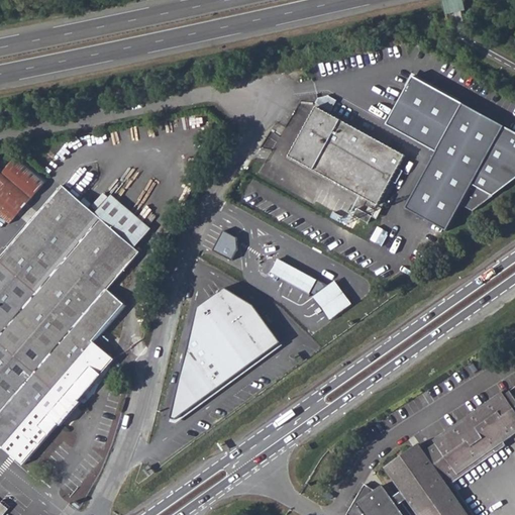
[(406,208),(446,228),(460,202),(472,210),(514,176),(514,133),(412,75),(387,122),(434,150),(406,208)]
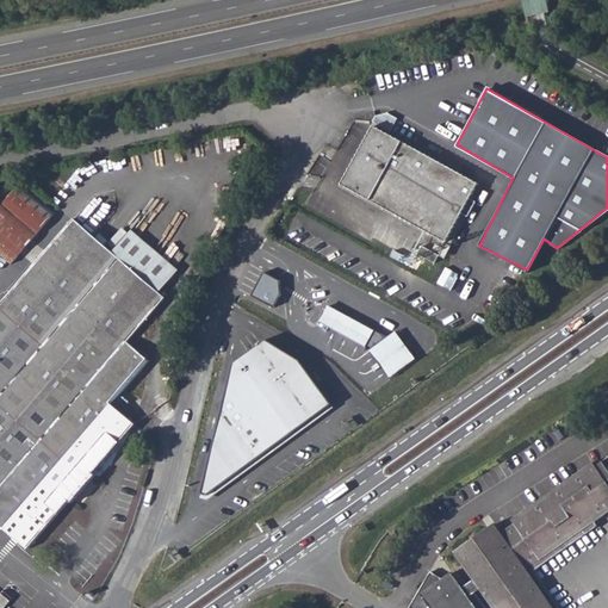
[(339,181),(444,240),(475,181),(371,124),(339,181)]
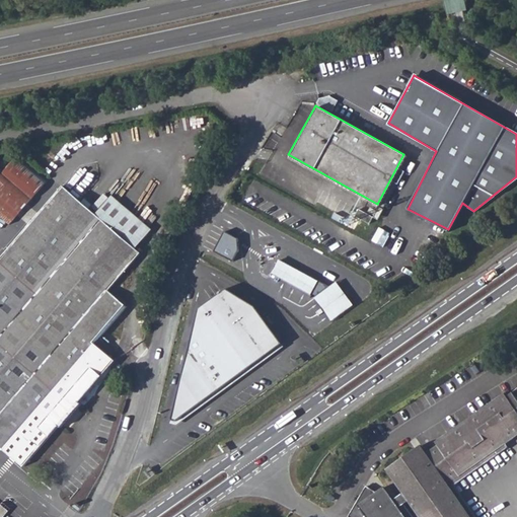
[(0,171),(0,222),(5,226),(44,182),(13,156),(0,171)]
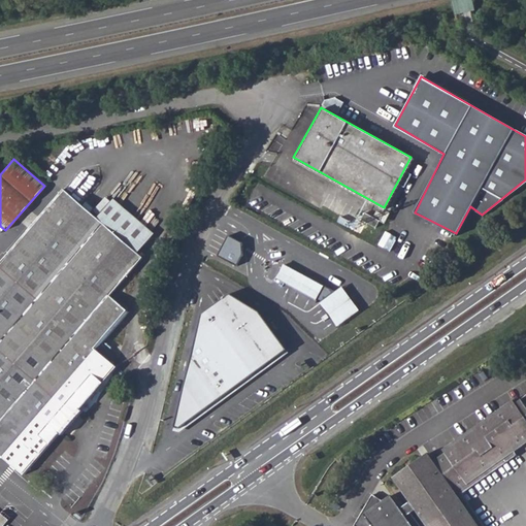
[(93,349),(102,336),(124,311),(105,295),(140,255),(137,253),(154,232),(112,199),(97,219),(62,188),(6,252),(0,259),(0,455),(21,473),(113,367),(93,349)]
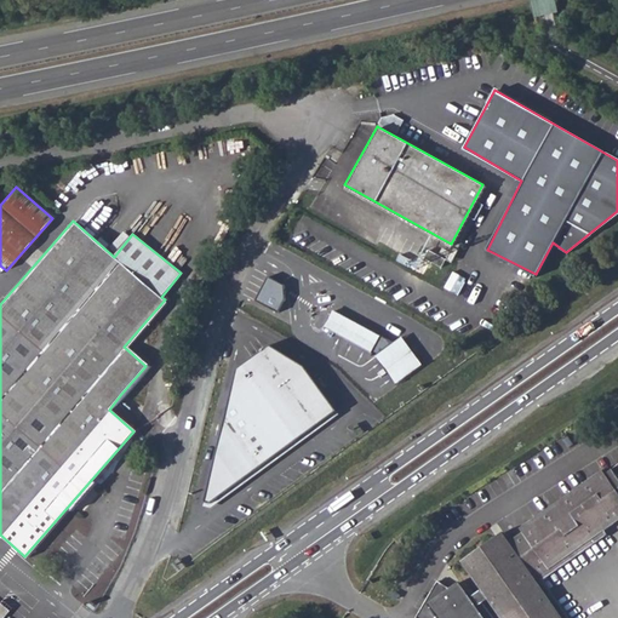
[(425,257),(442,267),(447,258),(429,249),(425,257)]
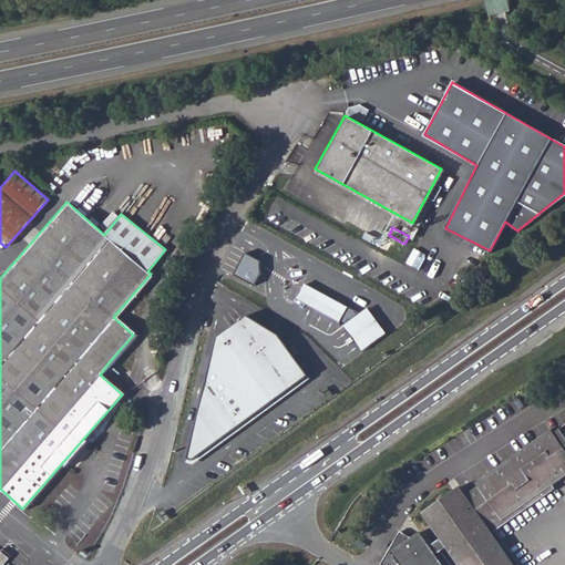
[(244,254),(232,276),(254,285),(259,276),(258,260),(244,254)]
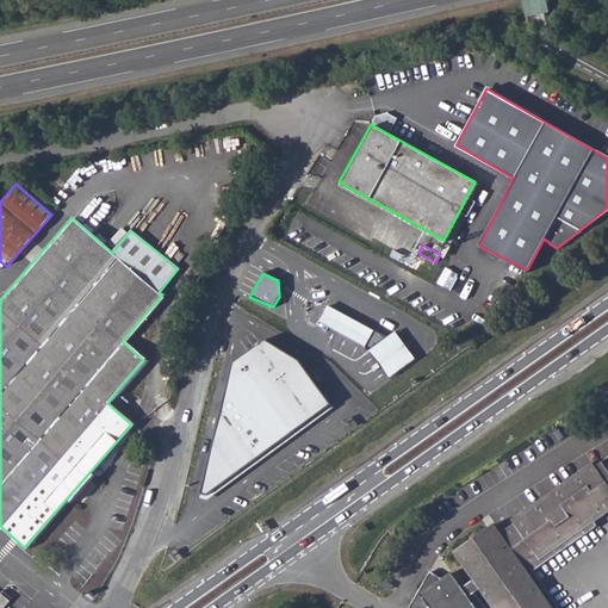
[(328,303),(328,304),(318,320),(318,321),(326,324),(335,308),(328,303)]
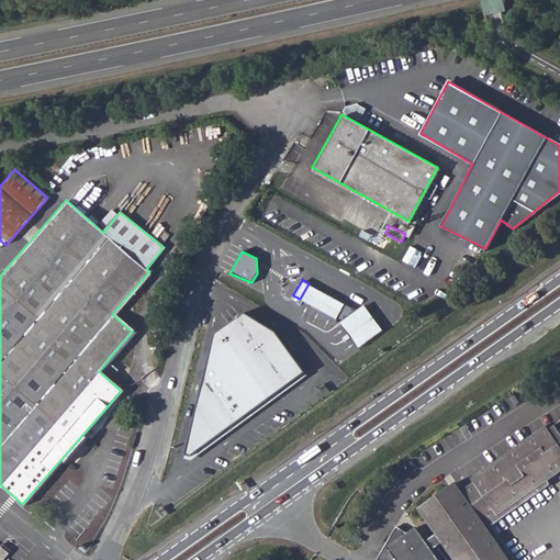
[(324,291),(309,283),(300,299),(315,308),(335,317),(343,302),(324,291)]
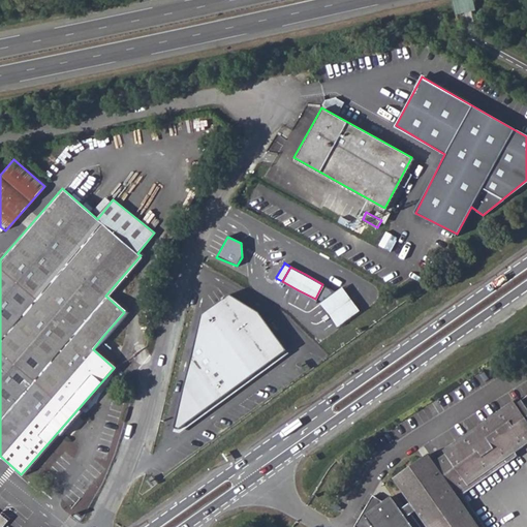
[(319,302),(335,290),(322,284),(315,299),(319,302)]
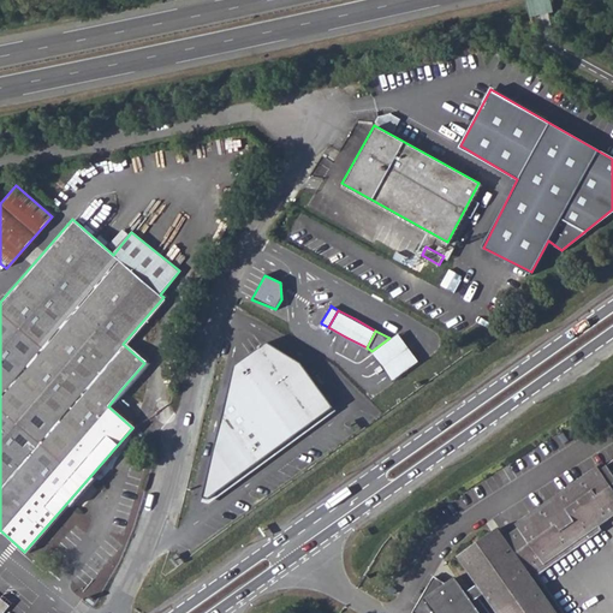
[(372,351),(382,365),(392,380),(418,361),(409,347),(397,332),(390,338),(372,351)]
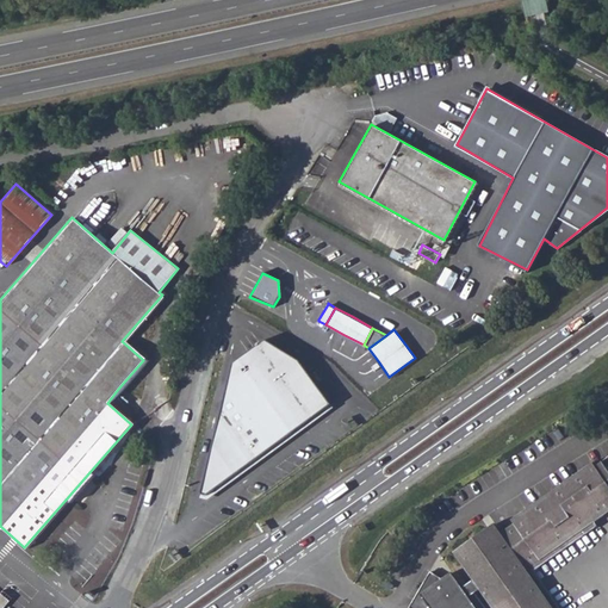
[(231,360),(199,492),(205,494),(330,402),(298,358),(264,337),(231,360)]
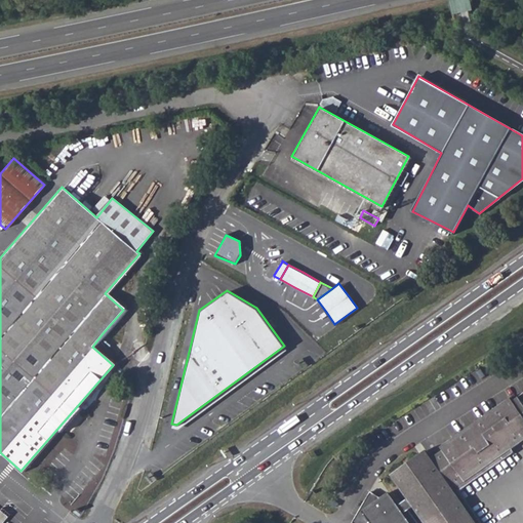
[(477,522),(450,485),(461,478),(464,481),(522,439),(522,414),(522,413),(522,412),(522,402),(518,396),(512,399),(510,397),(439,446),(442,449),(431,456),(428,453),(423,457),(419,453),(397,470),(399,473),(393,478),(406,497),(397,505),(394,507),(379,497),(369,491),(355,516),(357,517),(353,522),(417,522),(408,510),(412,507),(423,522),(477,522)]
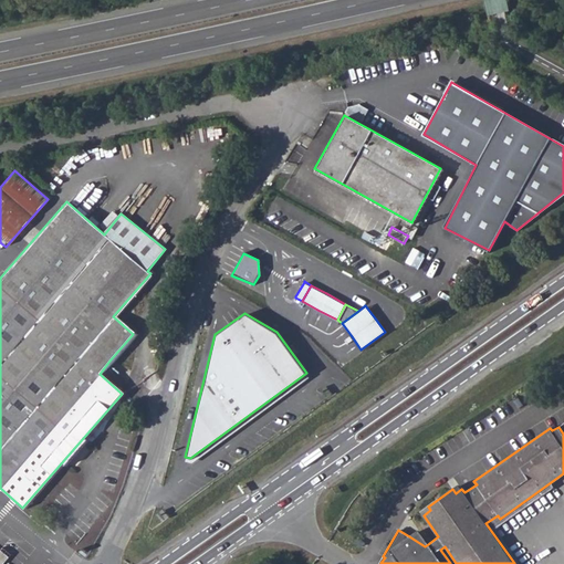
[(459,484),(452,489),(456,493),(461,489),(459,484)]
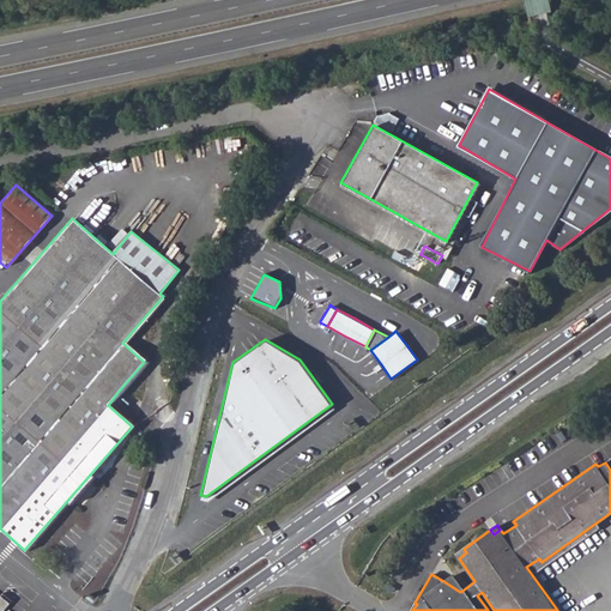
[(453,574),(443,581),(460,592),(464,590),(453,574)]
